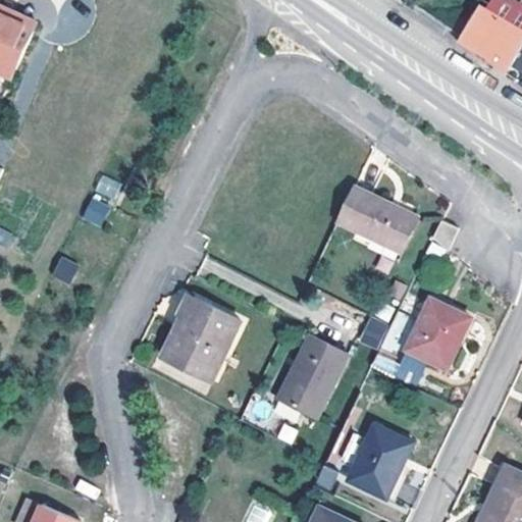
[(458,41),(505,72),(521,46),(521,27),(483,2),(458,41)]
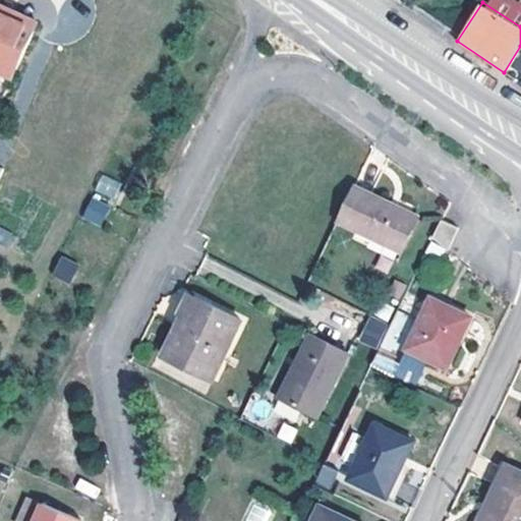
[(0,6),(0,70),(13,76),(37,23),(0,6)]
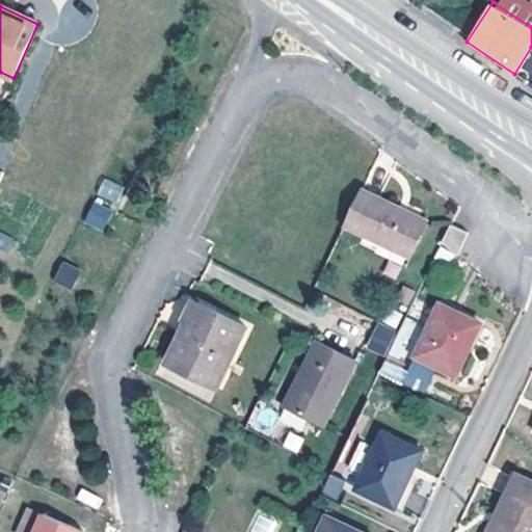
[(96,194),(116,205),(125,187),(104,178),(96,194)]
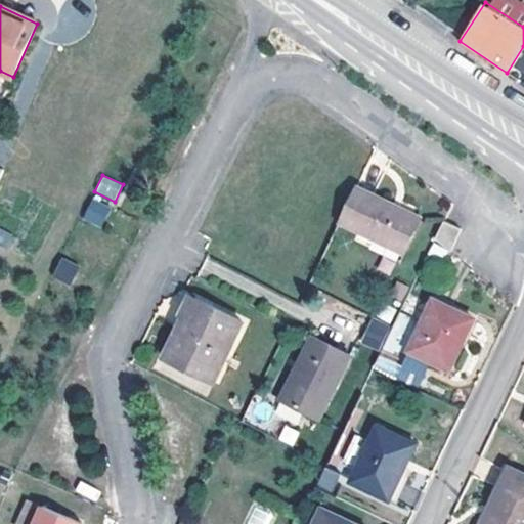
[(359,188),(342,223),(379,243),(381,239),(405,252),(420,221),(359,188)]
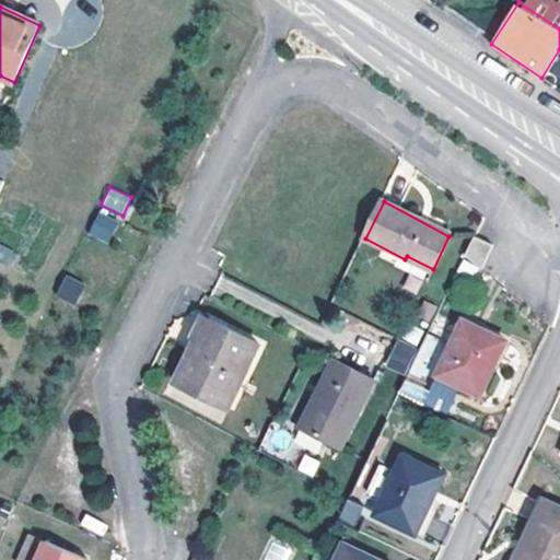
[(88,236),(109,243),(117,219),(95,211),(88,236)]
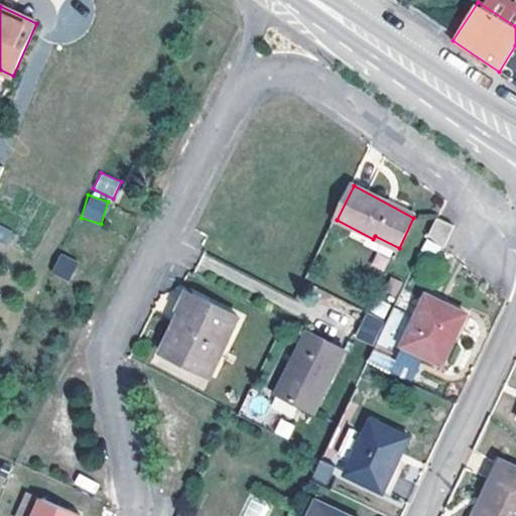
[(455,228),(437,220),(429,237),(443,249),(455,228)]
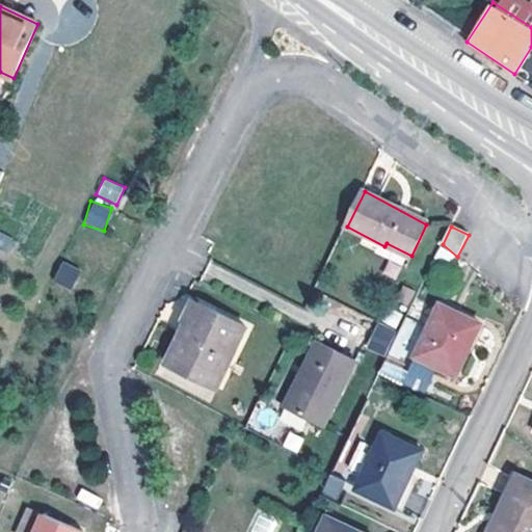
[(0,232),(0,248),(9,254),(16,240),(0,232)]
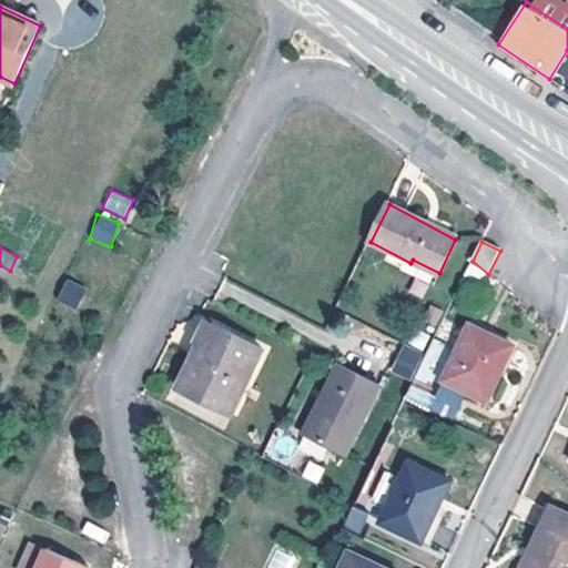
[(66,279),(56,300),(75,308),(85,287),(66,279)]
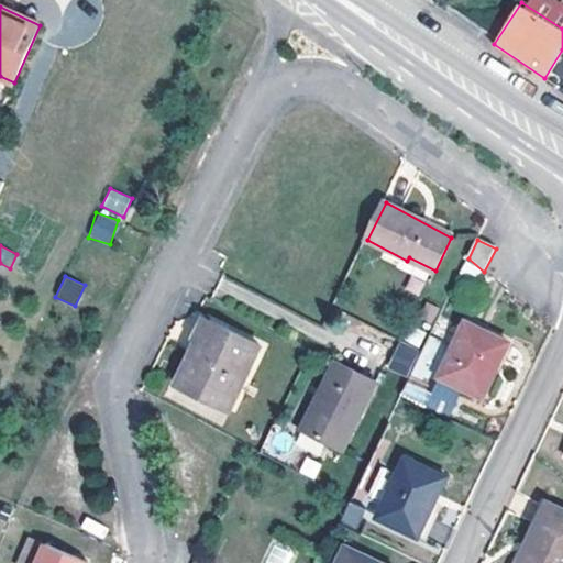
[(195,338),(173,384),(233,412),(266,343),(203,312),(191,337),(195,338)]
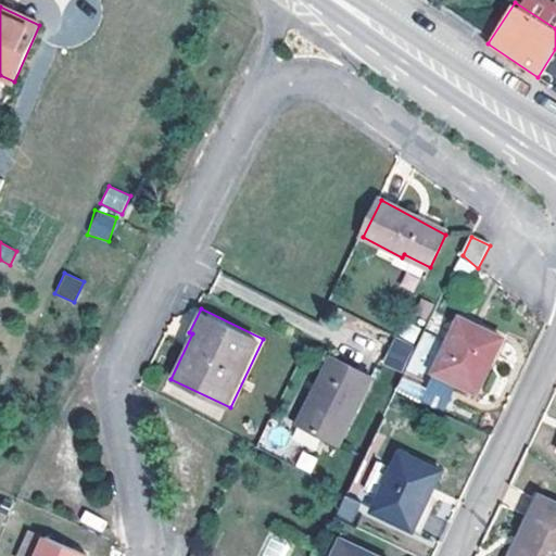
[(460,320),(438,368),(481,389),(504,341),(460,320)]
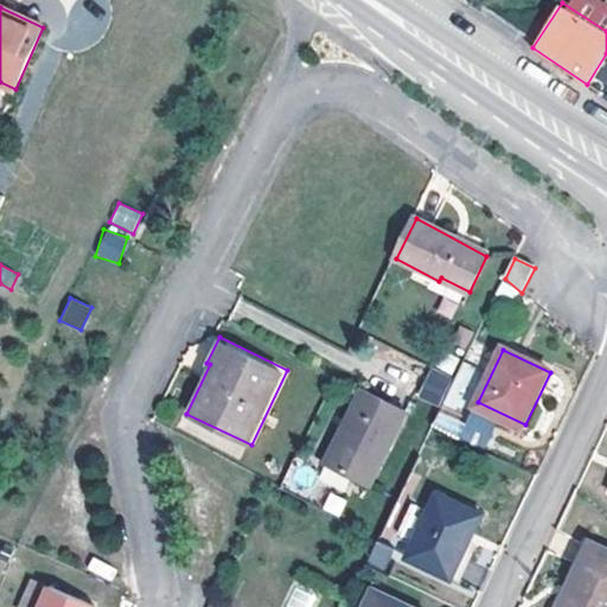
[(461,363),(445,401),(458,407),(474,369),(461,363)]
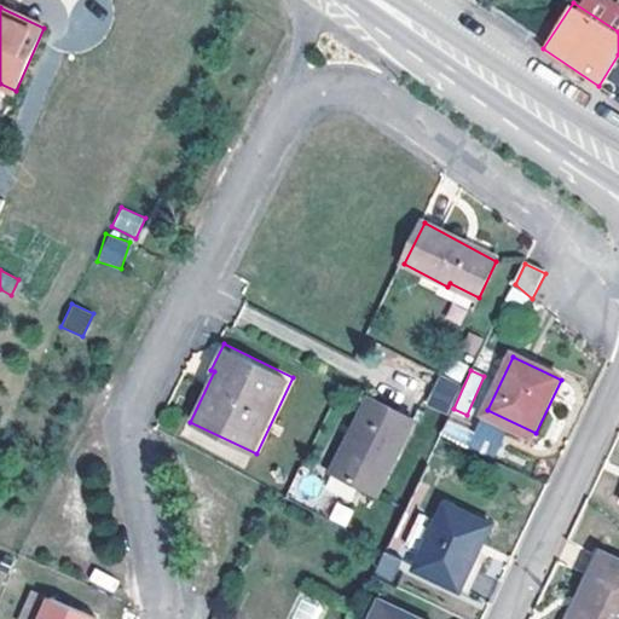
[(428,409),(451,412),(457,379),(434,374),(428,409)]
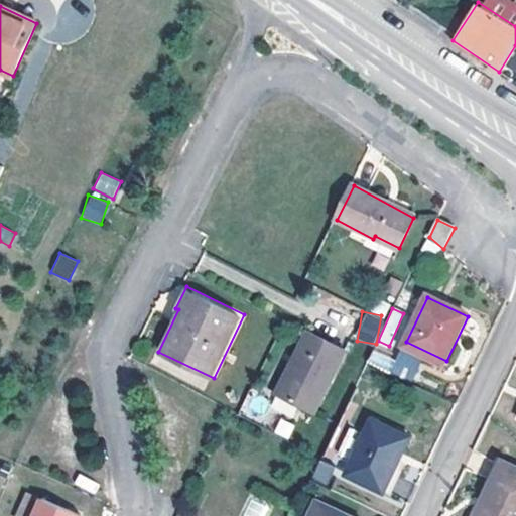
[(298,358),(281,391),(280,392),(316,410),(347,351),(310,333),(298,358)]
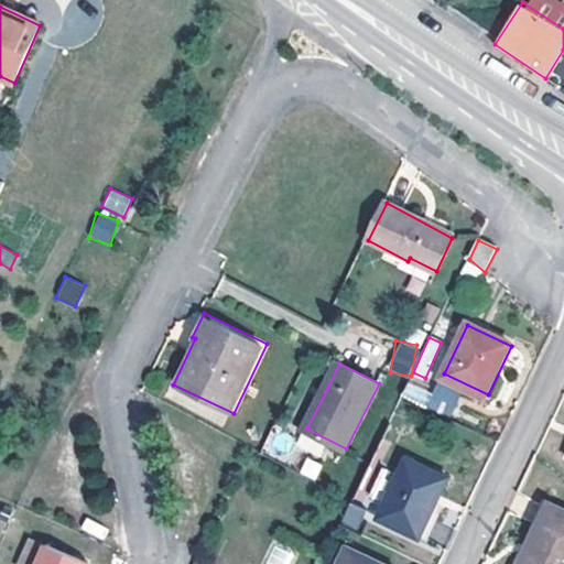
[(413,402),(429,410),(435,394),(419,387),(413,402)]
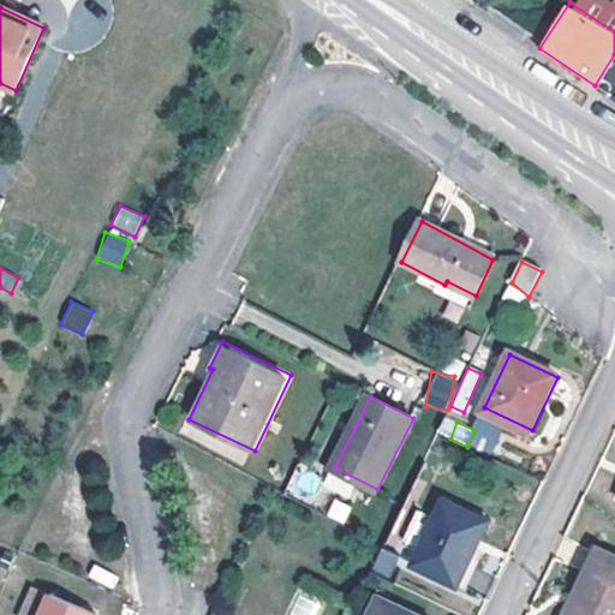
[(329,464),(335,466),(356,427),(351,424),(329,464)]
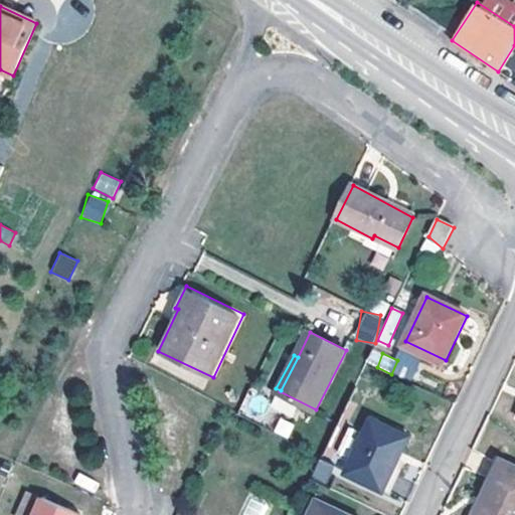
[(278,417),(273,433),(289,438),(294,422),(278,417)]
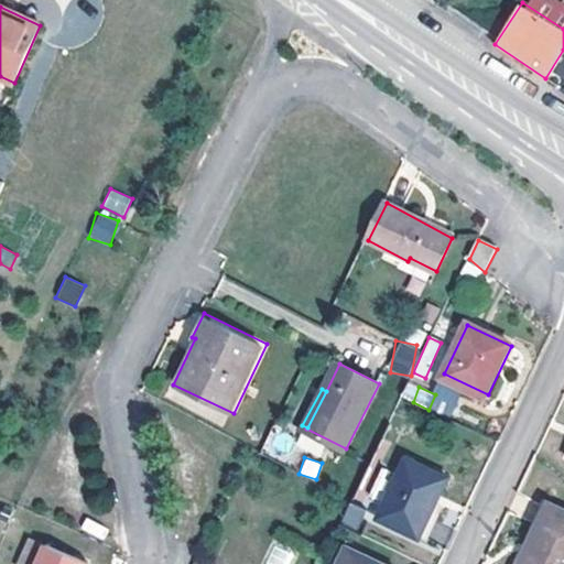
[(408,461),(379,520),(420,540),(447,480),(408,461)]
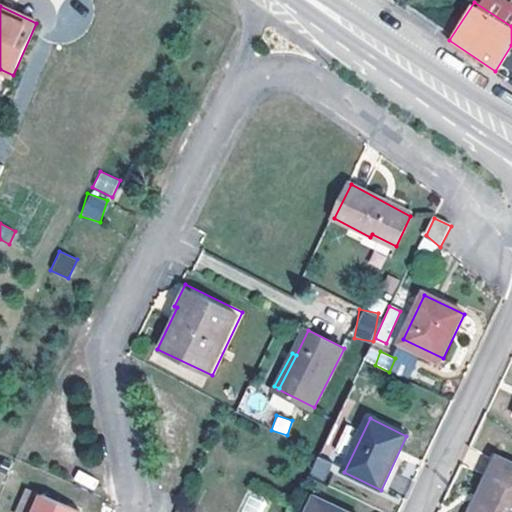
[(324,481),(332,462),(317,455),(309,474),(324,481)]
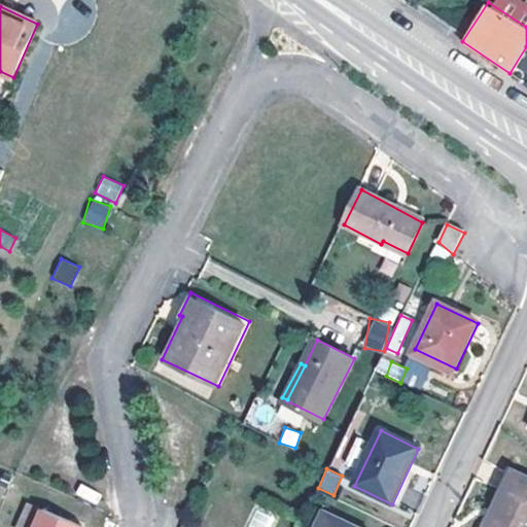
[(526,526),(526,478),(514,471),(487,526),(526,526)]
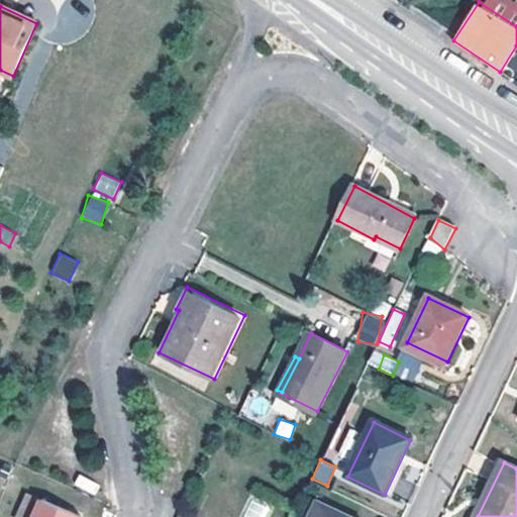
[(75,488),(95,493),(99,482),(78,476),(75,488)]
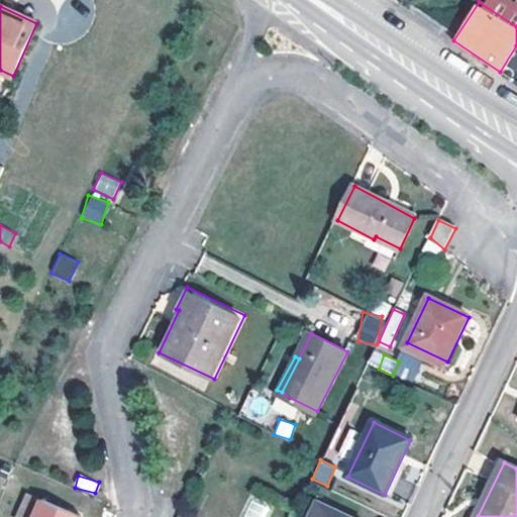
[(36,516),(44,500),(29,492),(17,516),(36,516)]
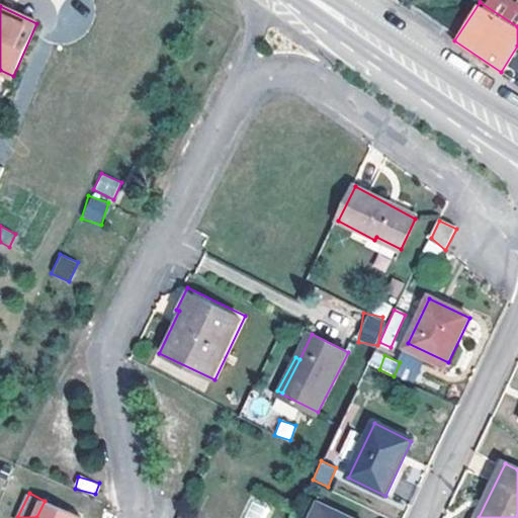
[(188,498),(186,503),(195,508),(197,503),(188,498)]
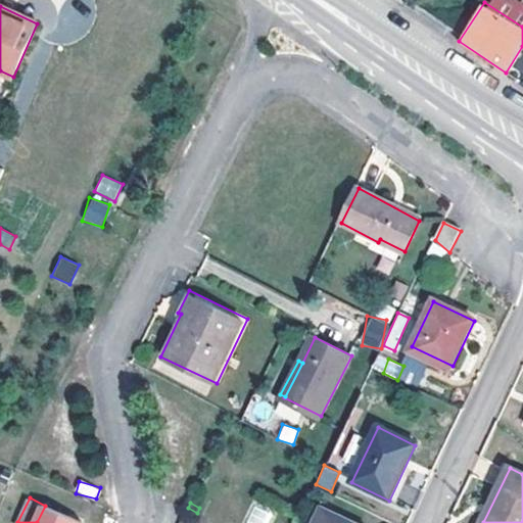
[(83,522),(45,506),(37,522),(83,522)]
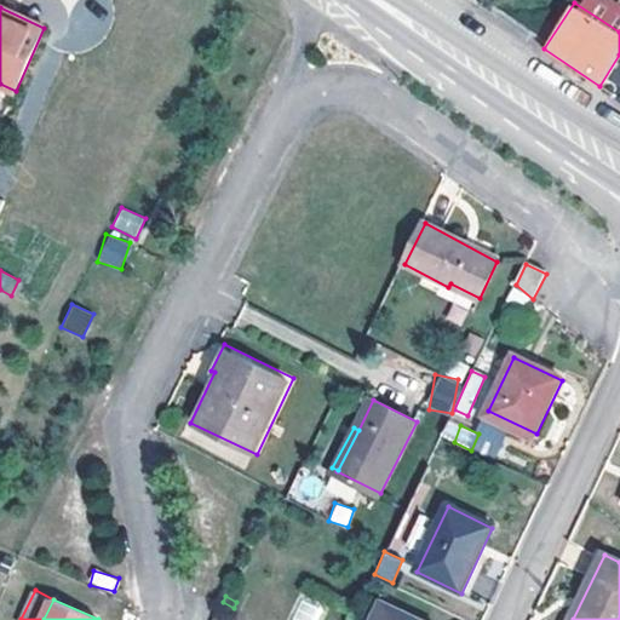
[(419,619),(383,602),(374,619),(419,619)]
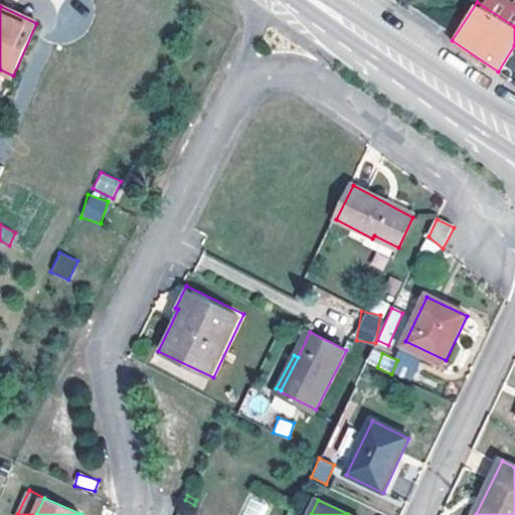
All buildings are outlined.
